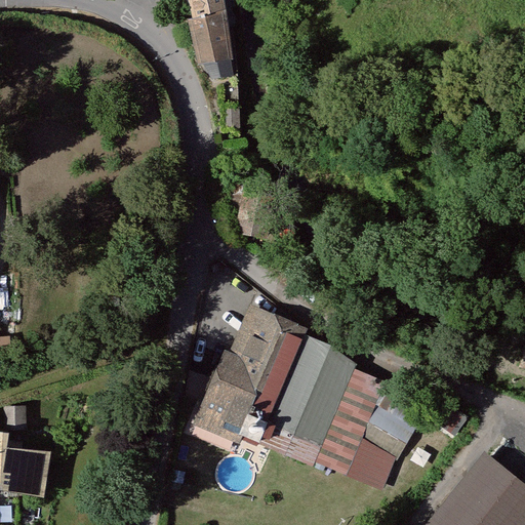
[(186,0),(190,13),(223,5),(221,0),(186,0)]
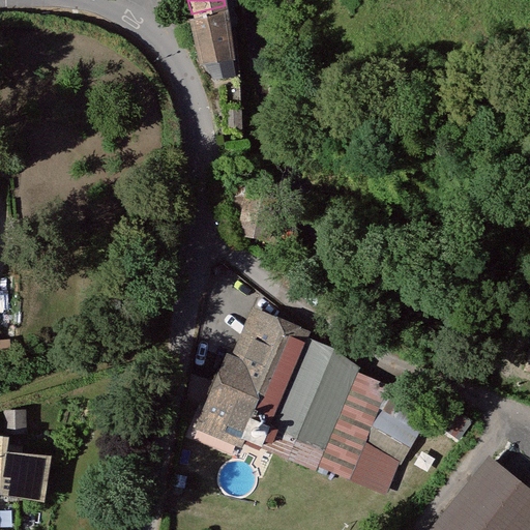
[(225,5),(192,13),(186,16),(199,62),(203,61),(232,56),(225,5)]
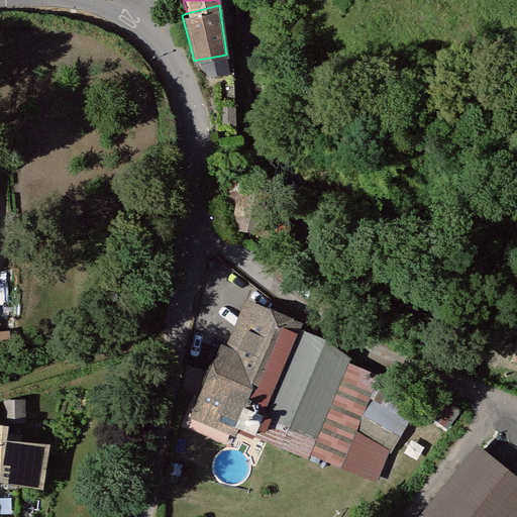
[(226,55),(198,60),(208,76),(228,73),(226,55)]
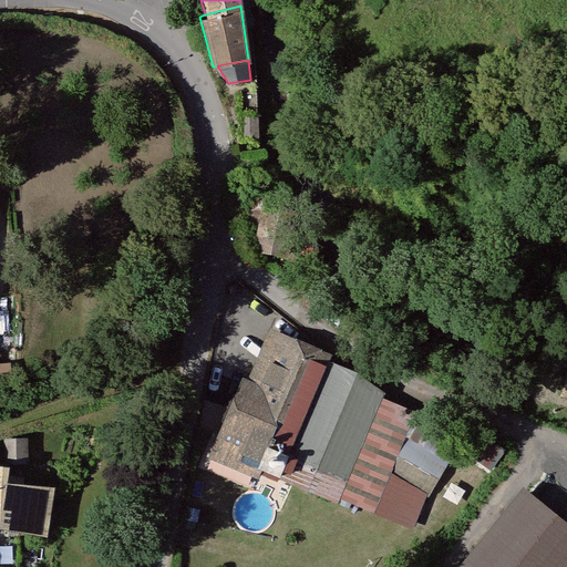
[(257,114),(239,114),(240,137),(257,137),(257,114)]
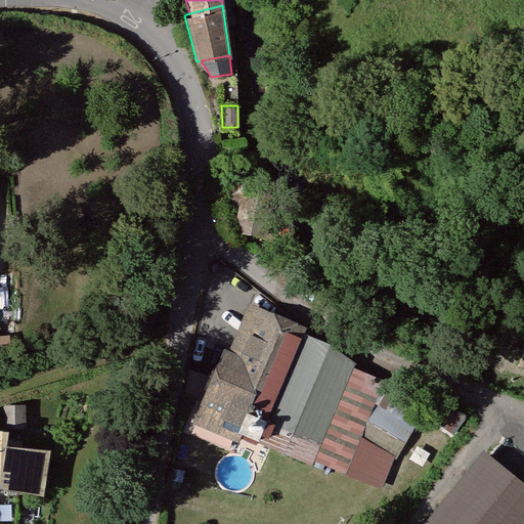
[(306,326),(250,302),(228,351),(223,348),(190,422),(237,442),(242,433),(257,440),(289,366),(304,333),(306,326)]
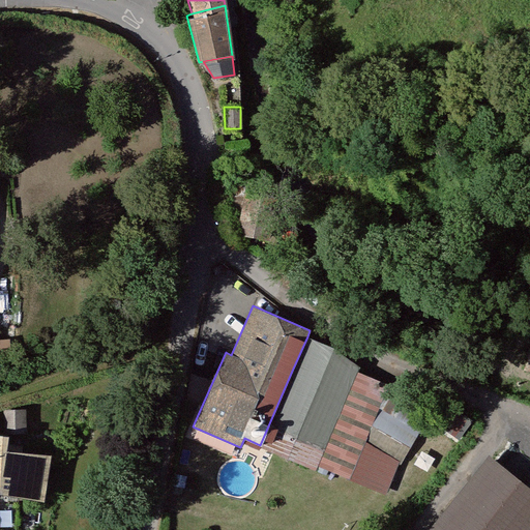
[(331,347),(307,336),(292,371),(260,445),(260,448),(316,471),(319,466),(357,373),(360,366),(331,347)]
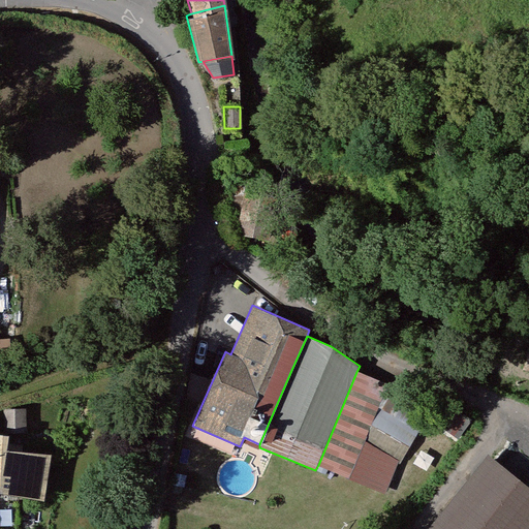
[(389,384),(356,372),(318,465),(349,478),(389,384)]
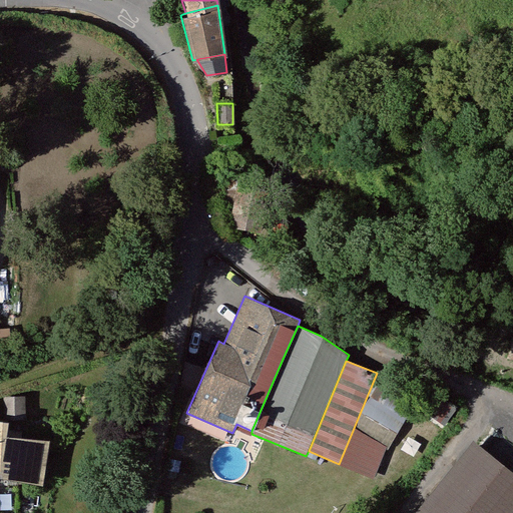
[(418,397),(377,373),(339,464),(370,478),(383,449),(388,450),(418,397)]
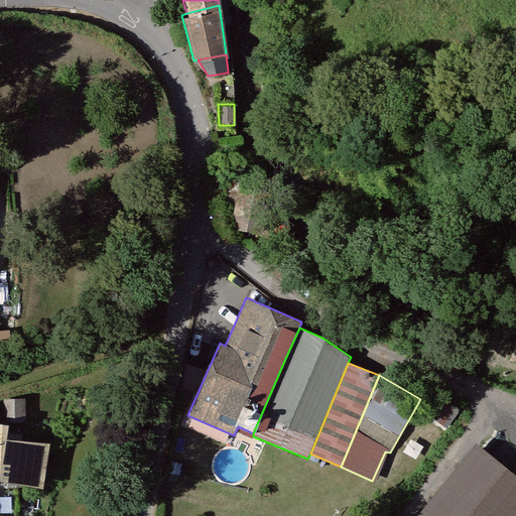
[(0,478),(43,486),(50,441),(8,436),(10,421),(0,420),(0,478)]
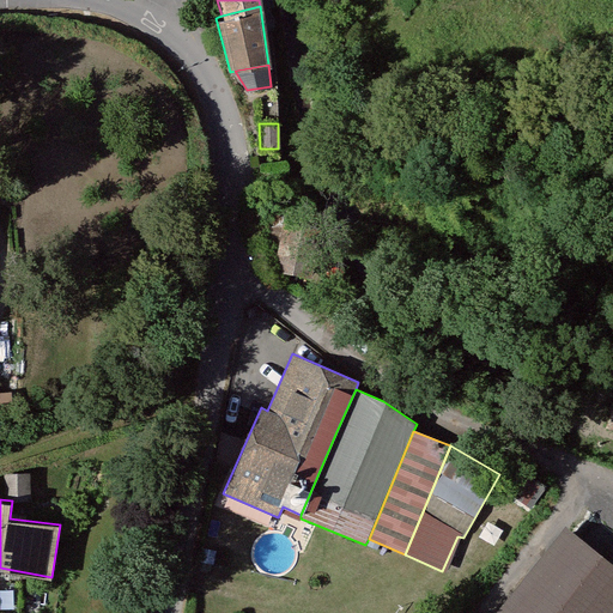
[(612,612),(612,563),(566,527),(497,612),(612,612)]
